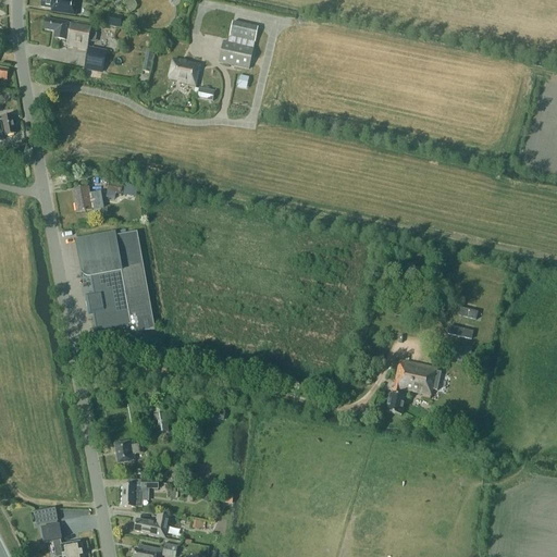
[(40,0),(40,8),(56,10),(56,13),(74,16),(76,0),(40,0)]
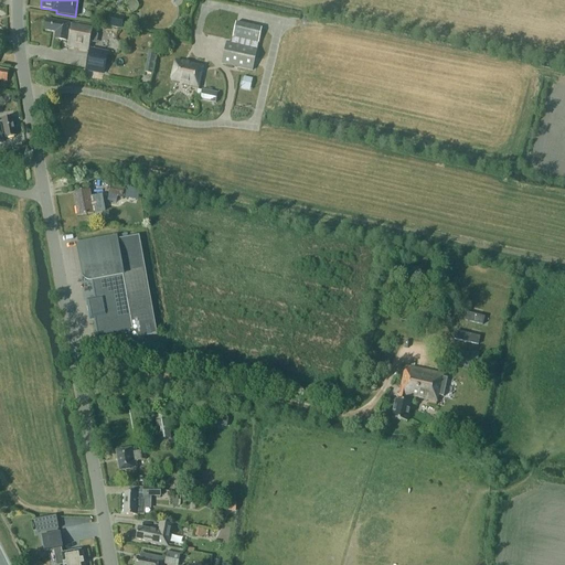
[(110,16),(108,27),(120,30),(124,19),(110,16)]
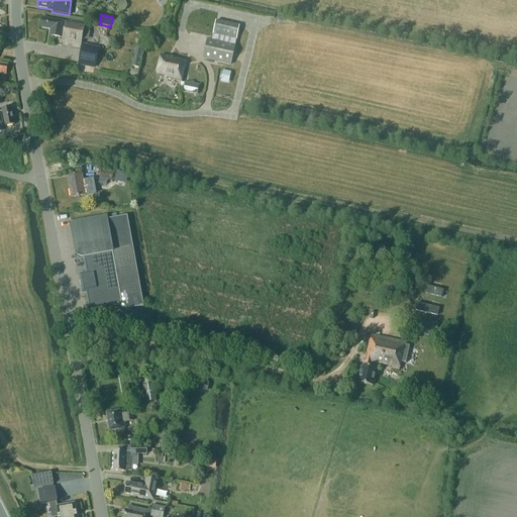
[(63,38),(62,42),(80,45),(84,23),(66,20),(65,22),(42,18),(40,28),(50,30),(49,35),(63,38)]
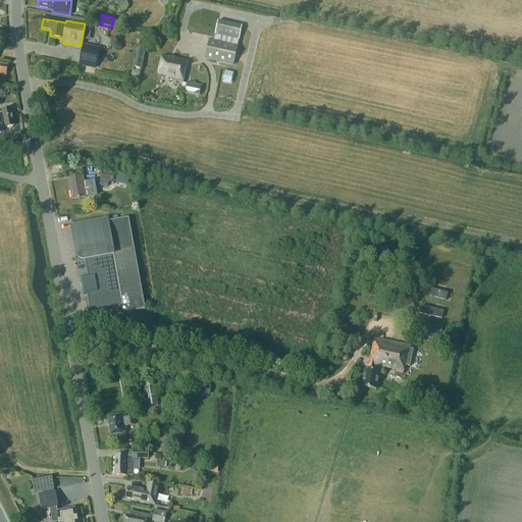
[(238,39),(241,24),(216,19),(213,34),(238,39)]
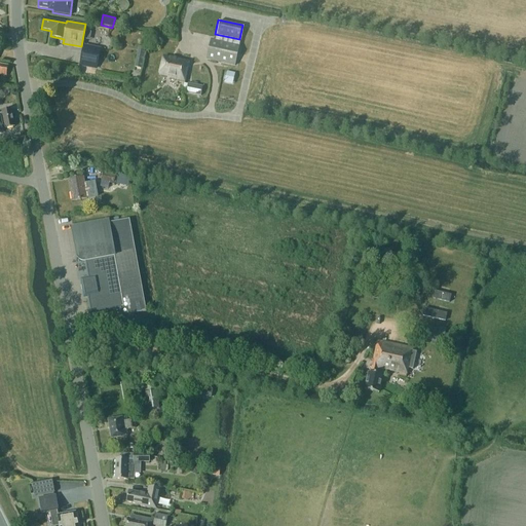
[(210,37),(205,57),(233,63),(237,43),(210,37)]
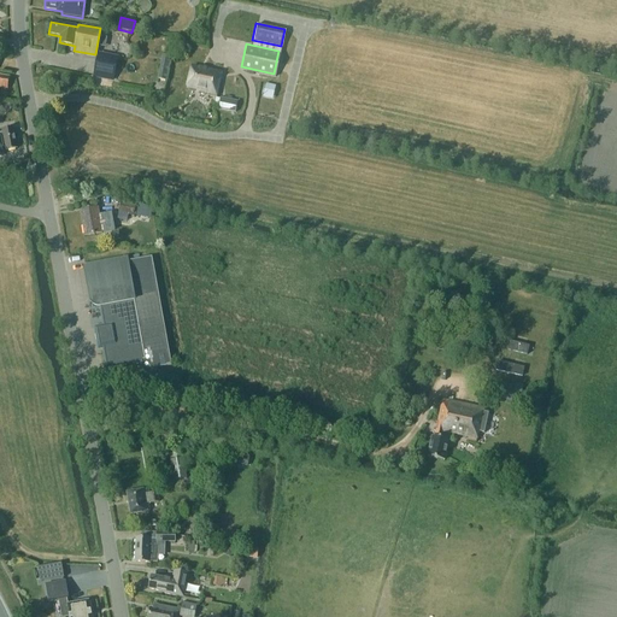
[(171,57),(163,56),(158,80),(166,81),(171,57)]
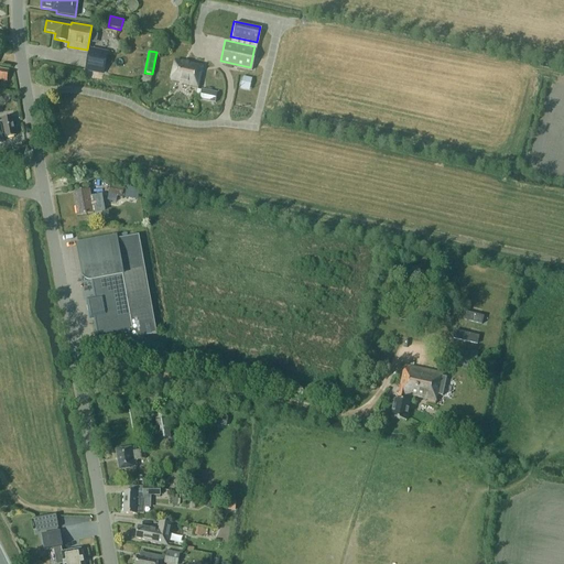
[(88,54),(85,69),(102,73),(105,57),(88,54)]
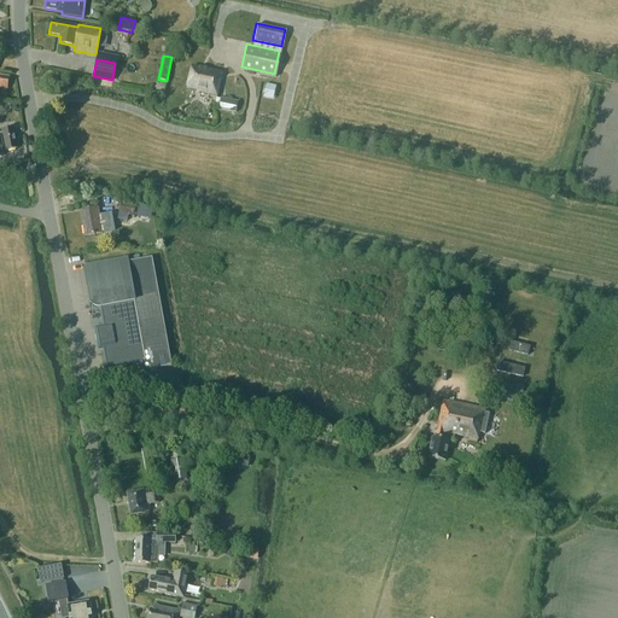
[(198,89),(198,91),(216,95),(222,71),(207,68),(207,70),(191,66),(186,87),(198,89)]
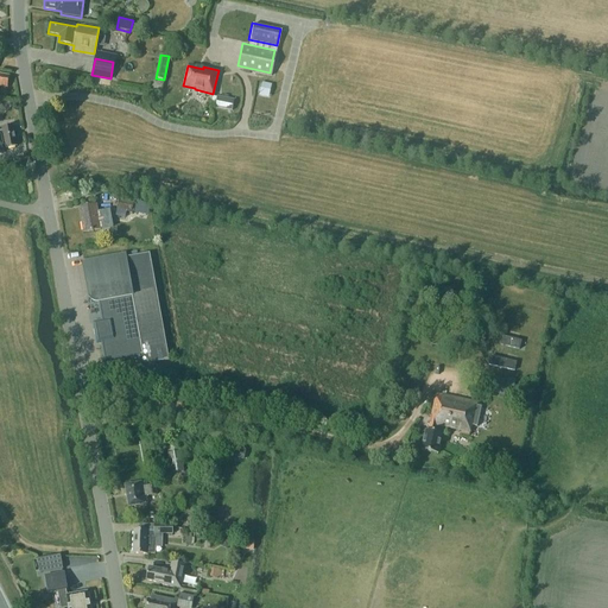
[(260,96),(271,99),(273,84),(263,83),(260,96)]
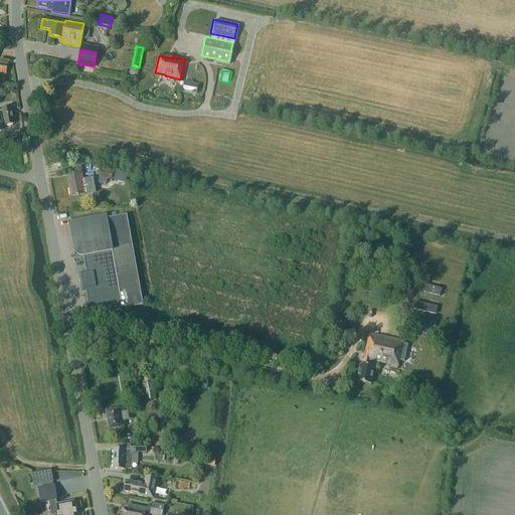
[(185,81),(183,90),(197,93),(198,86),(185,81)]
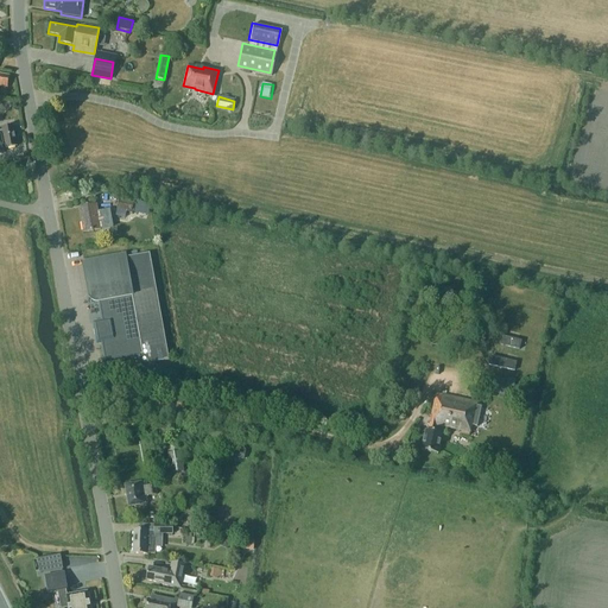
[(0,130),(0,154),(4,154),(2,147),(6,146),(6,150),(16,149),(12,127),(0,130)]
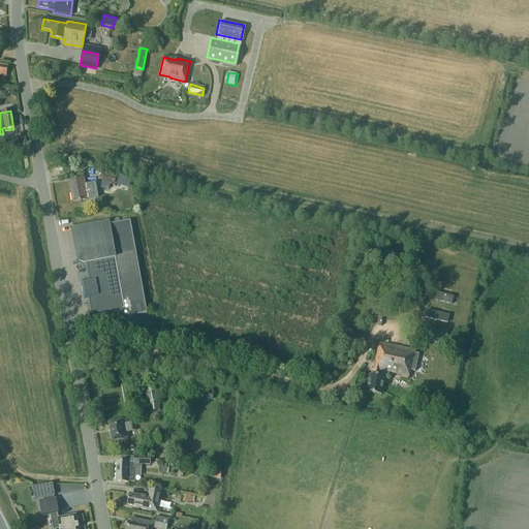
[(103,175),(100,188),(109,190),(110,184),(113,185),(115,177),(103,175)]
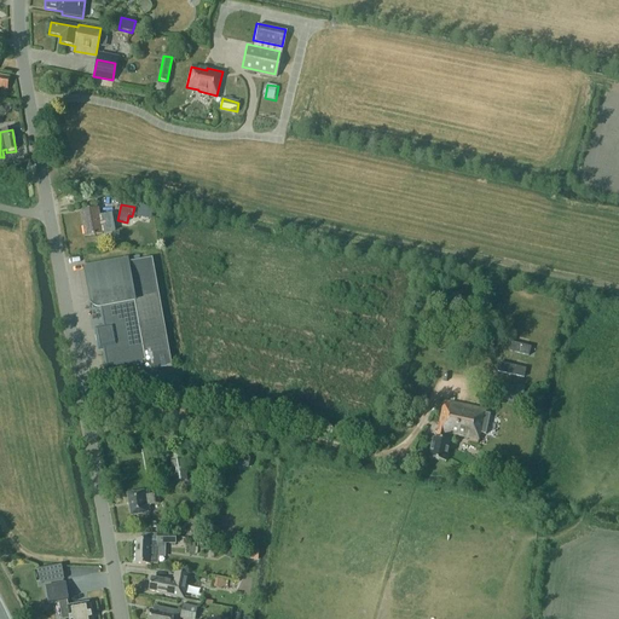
[(81,213),(86,237),(103,233),(98,209),(81,213)]
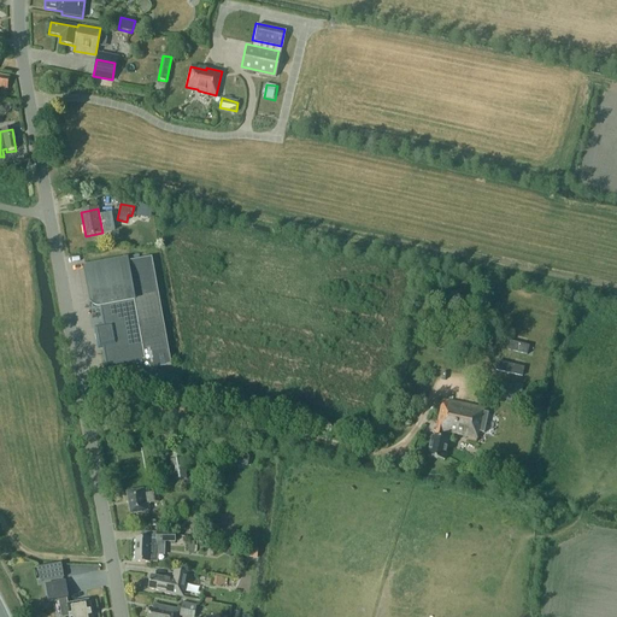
[(128,262),(128,258),(83,265),(89,304),(90,305),(94,309),(98,310),(103,309),(105,327),(97,328),(99,348),(104,347),(107,366),(141,360),(144,370),(171,365),(153,257),(128,262)]
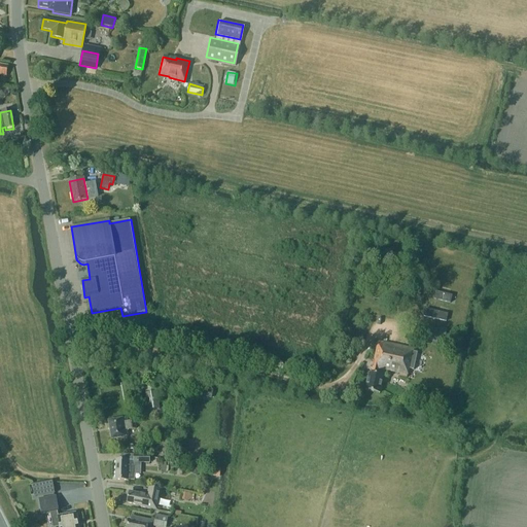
[(435,291),(434,300),(451,304),(452,295),(435,291)]
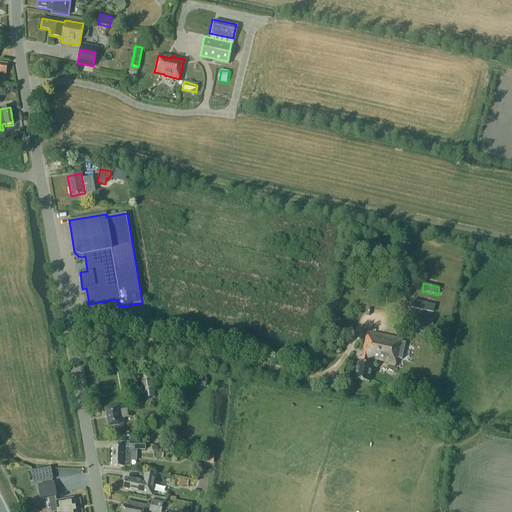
[(411,308),(433,313),(435,305),(413,300),(411,308)]
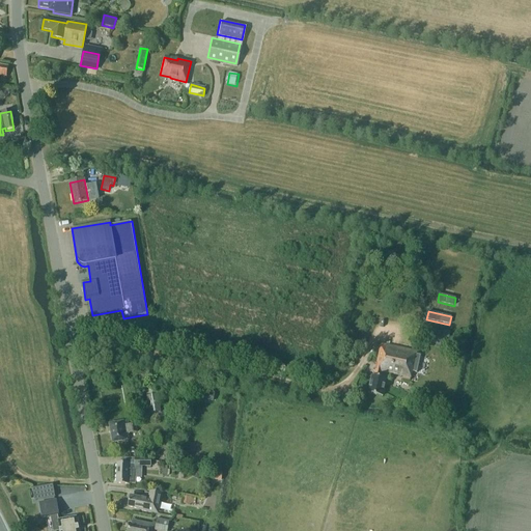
[(424,335),(422,342),(441,346),(442,339),(424,335)]
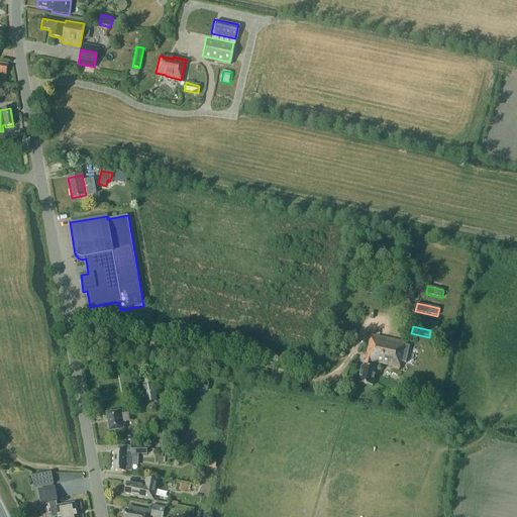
[(406,363),(410,345),(406,344),(370,336),(364,367),(362,367),(357,384),(372,387),(376,366),(398,371),(400,363),(402,363),(402,362),(406,363)]
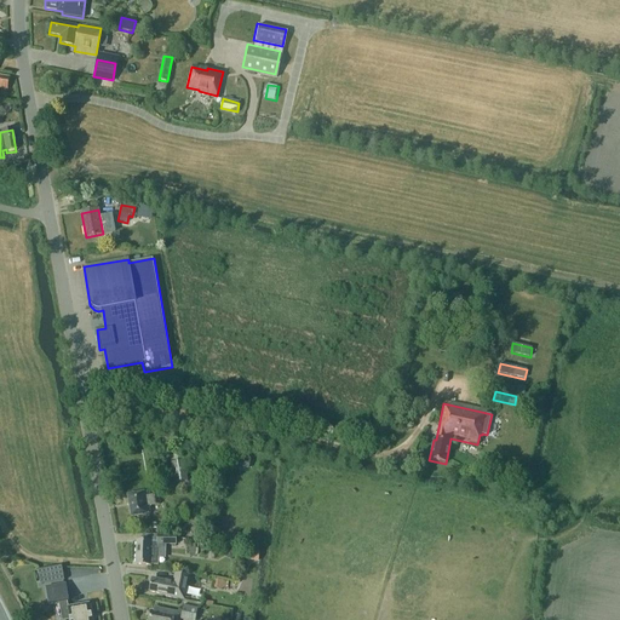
[(237,457),(235,465),(248,469),(251,460),(237,457)]
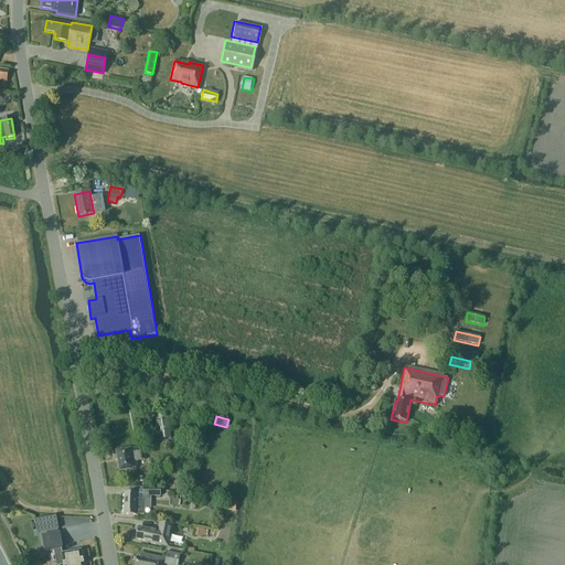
[(167,419),(159,420),(155,422),(158,439),(170,437),(167,419)]
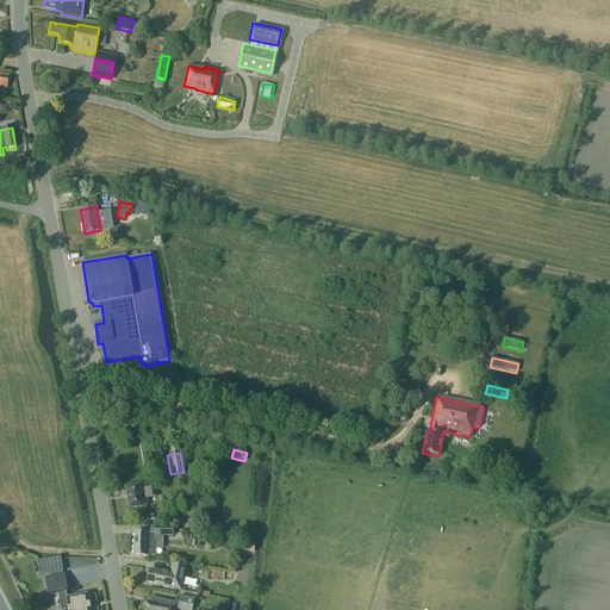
[(147,498),(155,496),(156,496),(155,486),(144,489),(143,484),(124,487),(128,510),(148,506),(147,498)]
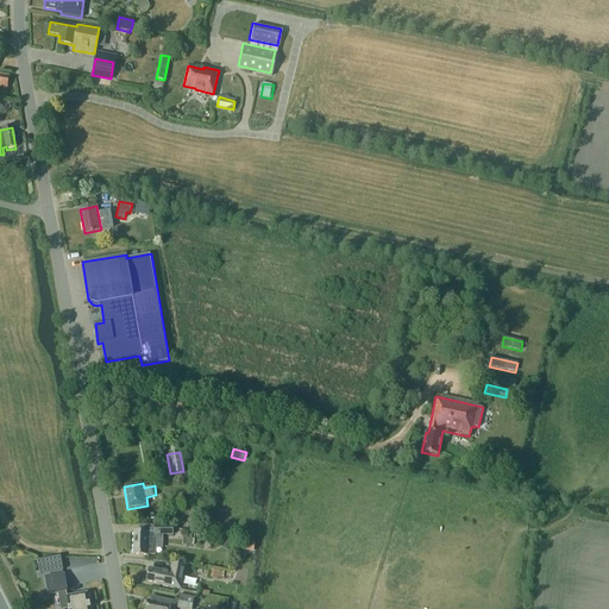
[(174,526),(155,525),(155,533),(149,533),(149,532),(133,531),(133,556),(148,556),(148,554),(156,556),(156,548),(163,550),(163,535),(173,535),(174,526)]
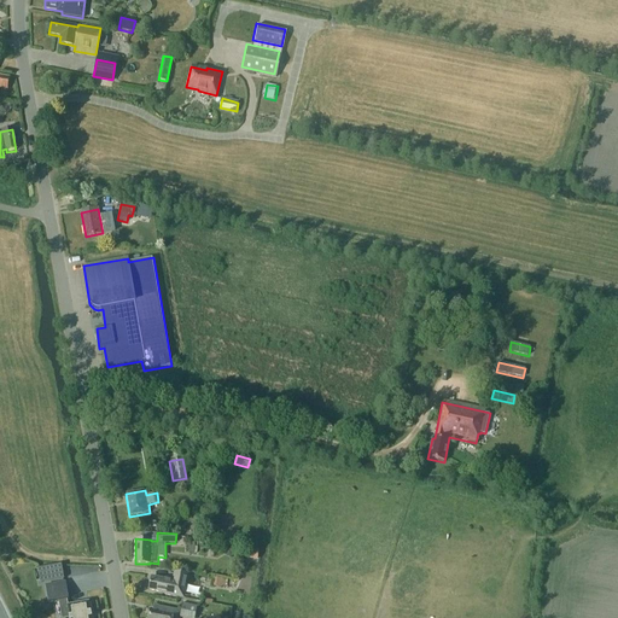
[(64,578),(62,565),(38,569),(41,583),(64,578)]
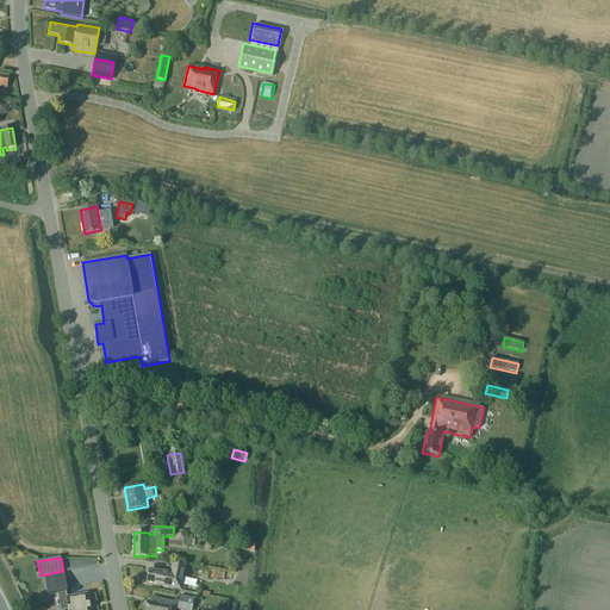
[(163,571),(163,572),(150,568),(147,583),(160,586),(160,587),(182,592),(187,567),(172,564),(170,572),(163,571)]
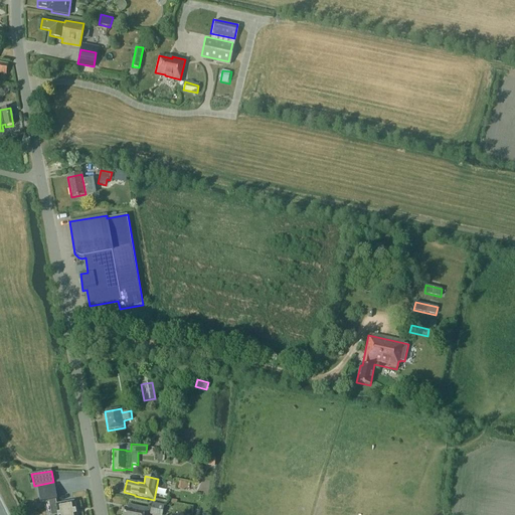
[(173,481),(173,489),(190,490),(190,482),(173,481)]
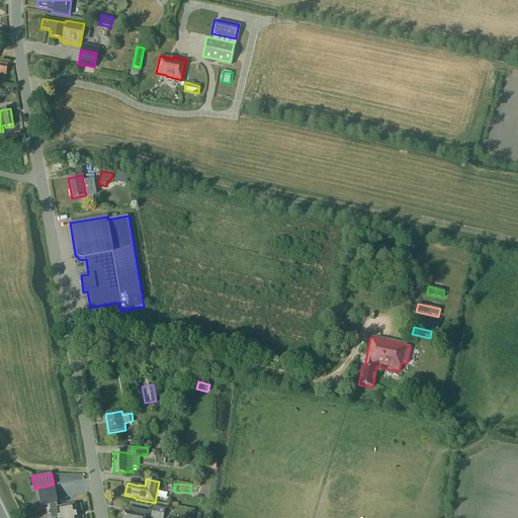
[(199,484),(197,494),(205,495),(207,485),(199,484)]
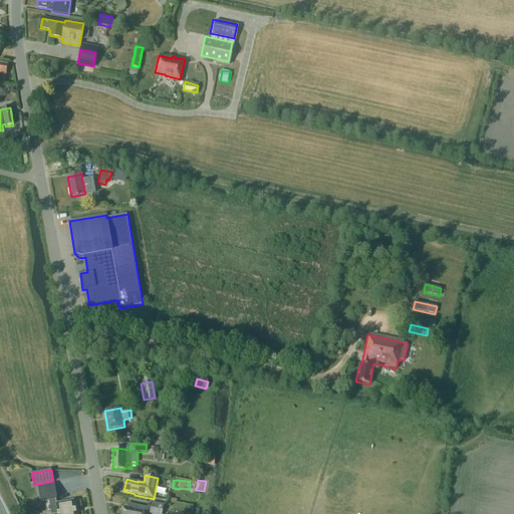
[(51,513),(76,513),(74,501),(57,504),(56,499),(54,484),(38,487),(41,502),(49,500),(51,513)]
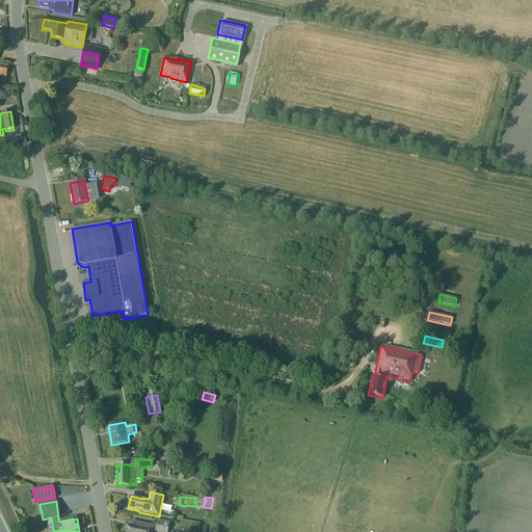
[(167,531),(170,522),(157,520),(155,531),(157,531),(167,531)]
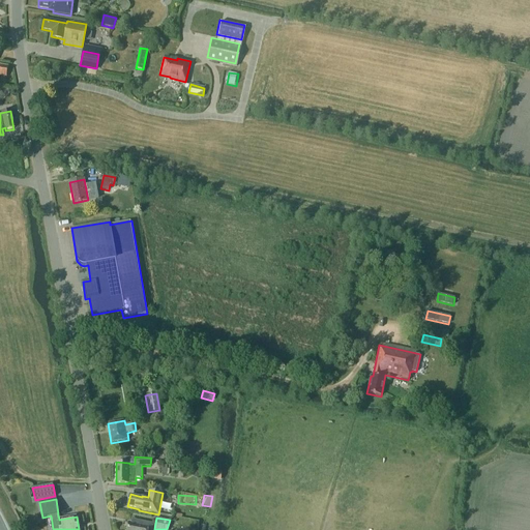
[(152,529),(154,524),(133,519),(131,523),(128,522),(126,529),(152,529)]
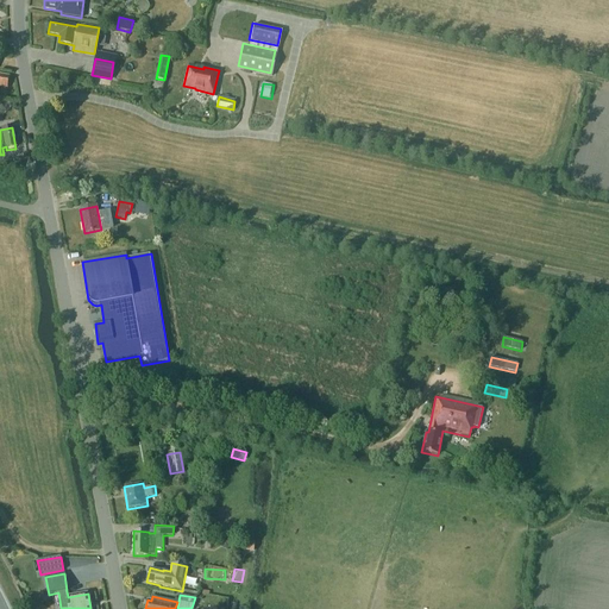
All buildings are outlined.
